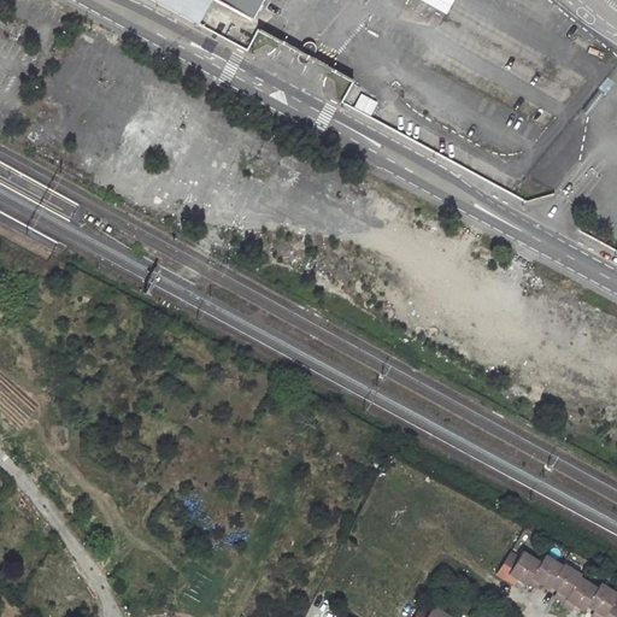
[(150,0),(198,25),(210,1),(252,22),(263,0),(150,0)]
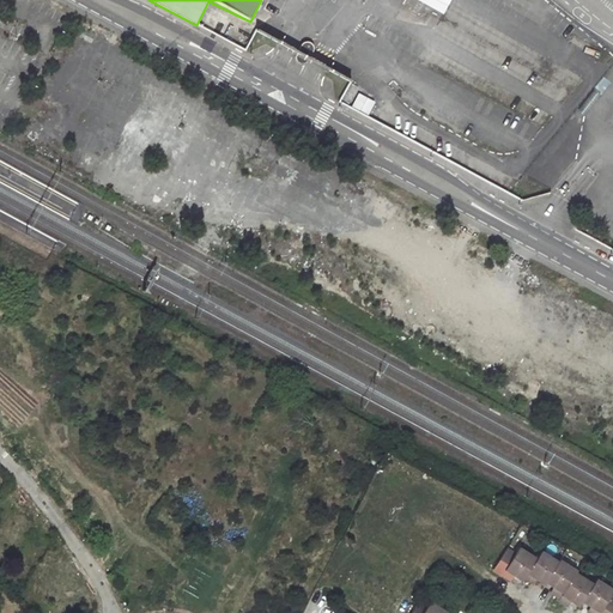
[(417,0),(442,14),(449,0),(417,0)]
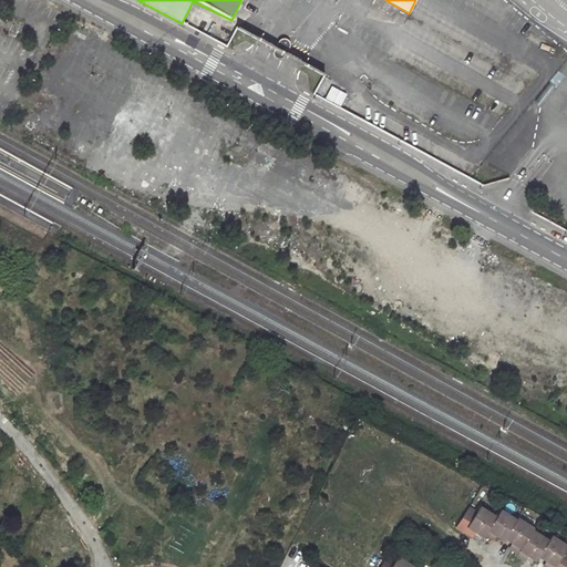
[(277,40),(270,53),(279,58),(286,44),(277,40)]
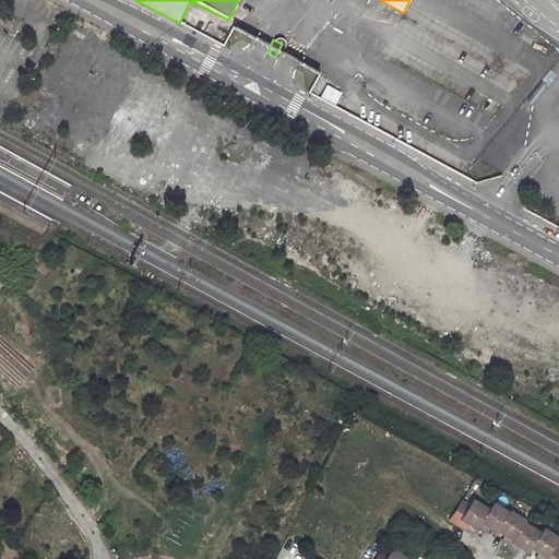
[(334,104),(341,93),(325,85),(320,97),(334,104)]
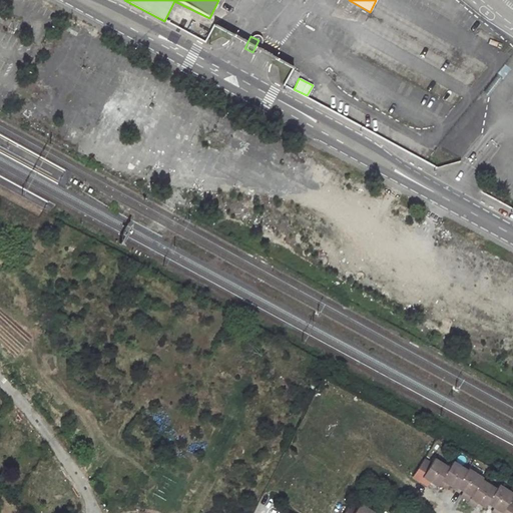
[(447,487),(451,490),(454,486),(456,488),(463,492),(465,490),(471,495),(474,496),(471,501),(476,505),(475,507),(479,510),(482,505),(485,507),(492,511),(495,507),(502,512),(503,512),(512,512),(512,495),(506,491),(503,494),(489,485),(490,483),(476,474),(475,475),(461,466),(455,474),(442,465),(439,470),(432,464),(420,481),(432,489),(436,483),(438,485),(445,489),(447,487)]
